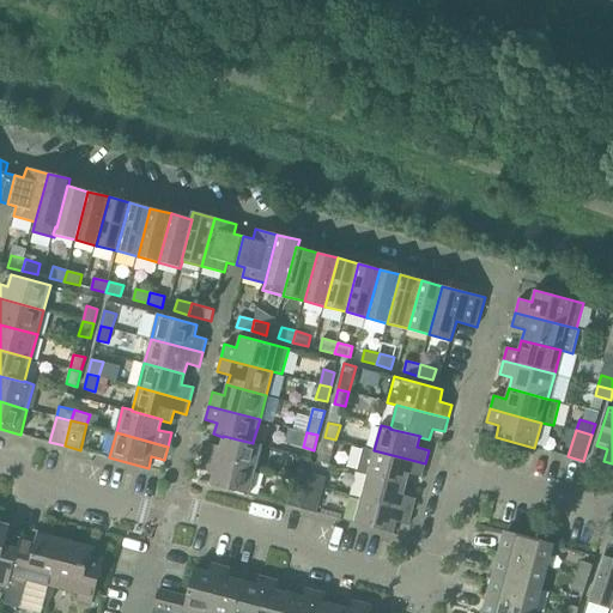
[(208,443),(204,456),(256,469),(262,444),(253,442),(253,443),(223,436),(223,437),(220,447),(208,443)]
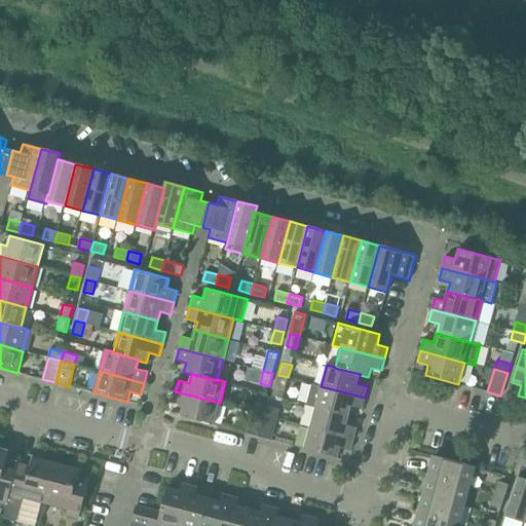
[(278,375),(275,387),(285,390),(288,377),(278,375)]
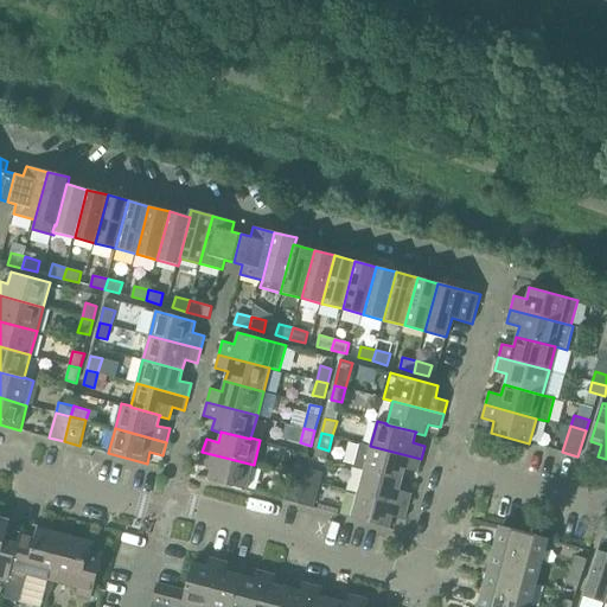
[(355,467),(364,470),(403,480),(406,470),(417,473),(421,459),(370,446),(362,443),(355,467)]
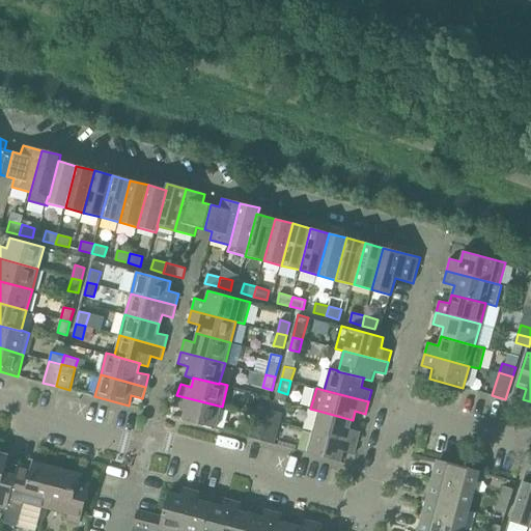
[(222,407),(176,395),(174,407),(185,410),(182,420),(216,428),(222,407)]
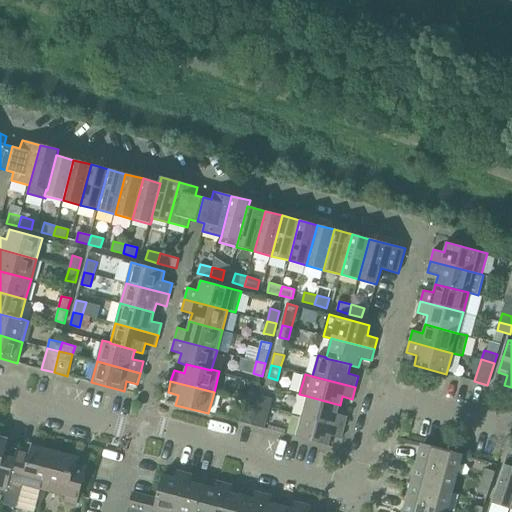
[(247,392),(245,401),(258,404),(260,395),(247,392)]
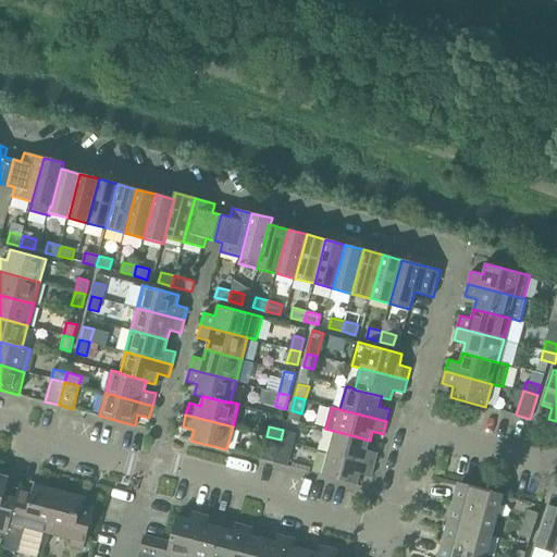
[(283,430),(281,440),(294,444),(297,434),(283,430)]
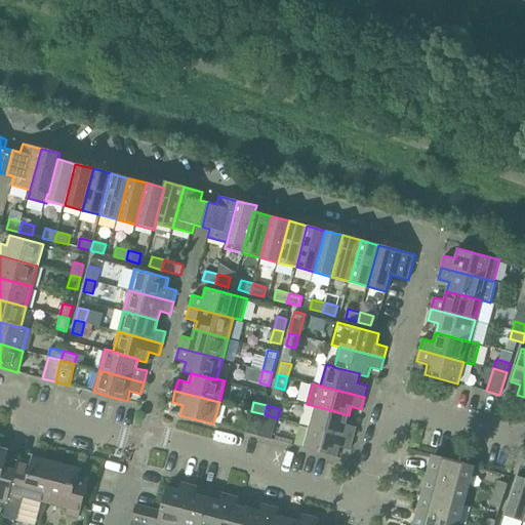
[(315,406),(310,427),(354,439),(357,427),(346,425),(349,415),(315,406)]
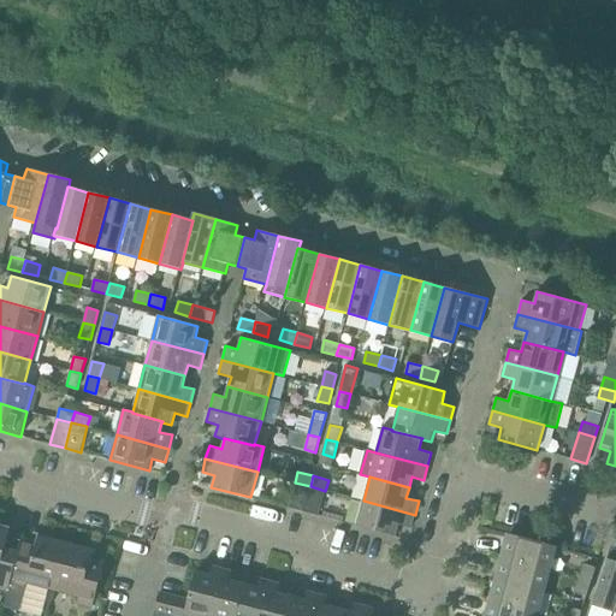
[(288,508),(303,511),(311,486),(295,483),(288,508)]
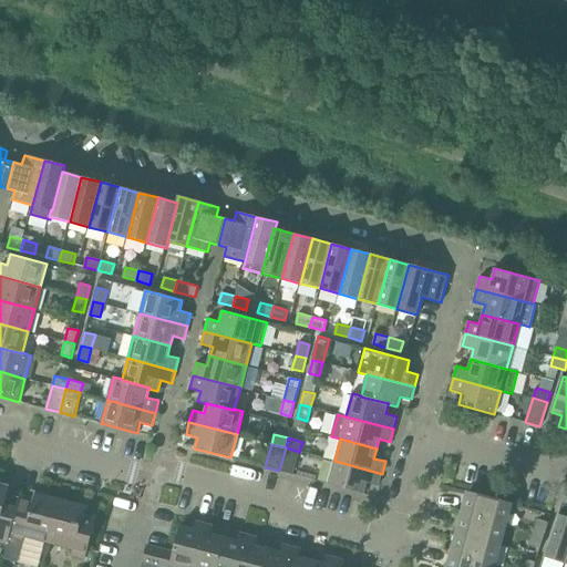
[(286,447),(279,471),(294,474),(299,452),(286,447)]
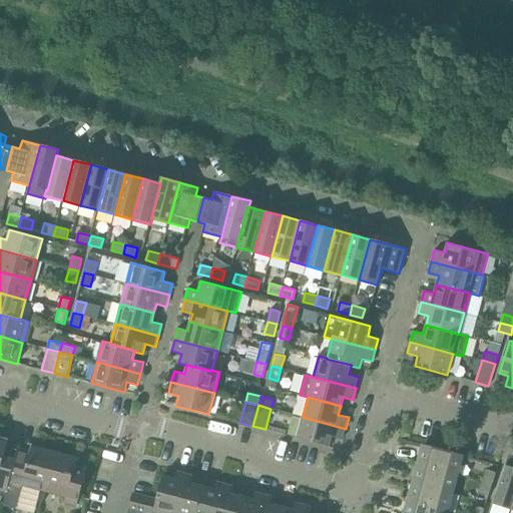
[(346,429),(303,417),(297,438),(330,447),(333,437),(343,440),(346,429)]
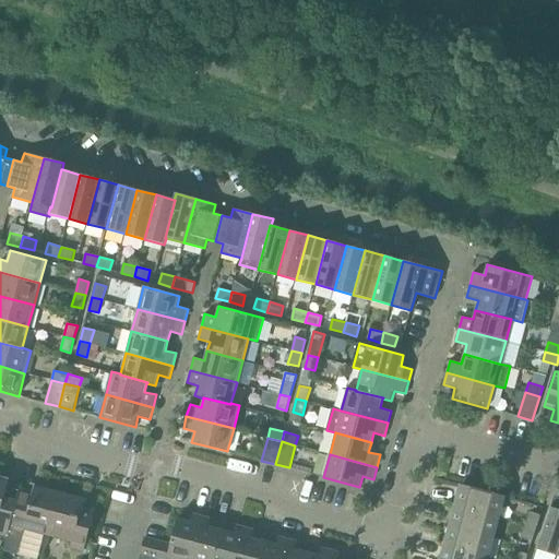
[(0,533),(8,535),(9,535),(20,491),(1,486),(3,477),(0,476),(0,533)]
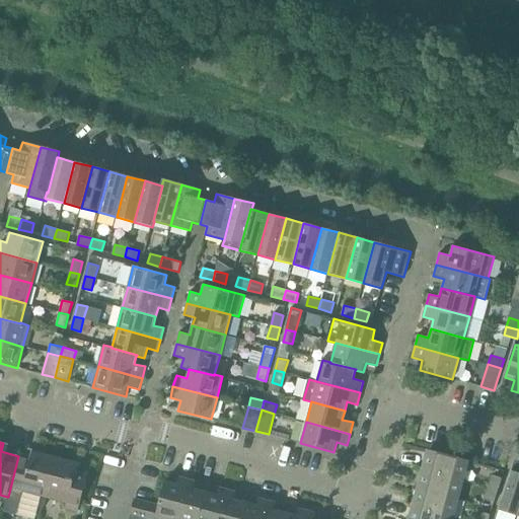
[(429,450),(424,469),(462,479),(467,460),(429,450)]
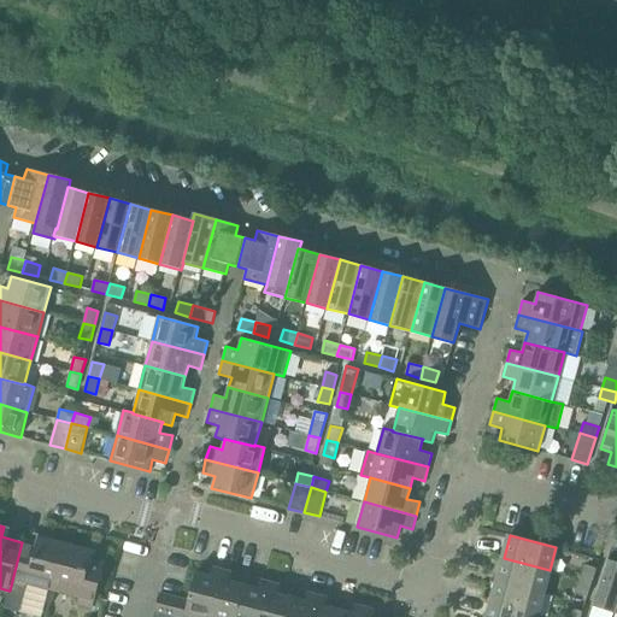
[(10,591),(9,591),(4,607),(19,611),(27,583),(53,591),(66,544),(37,536),(36,542),(23,539),(22,542),(10,591)]
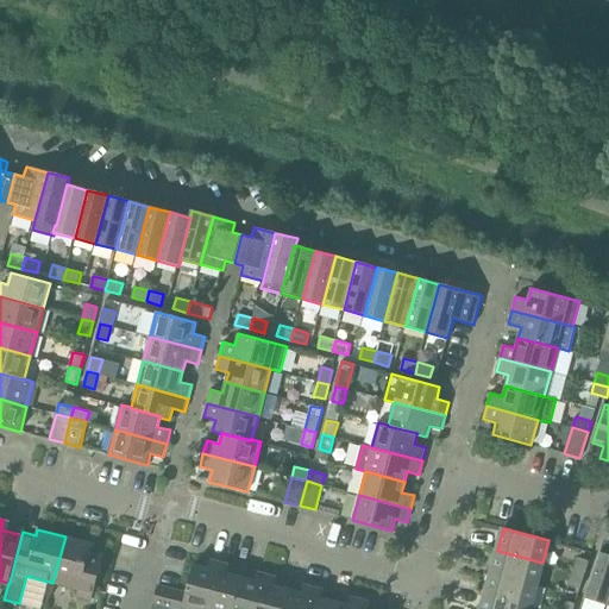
[(93,544),(66,537),(52,583),(79,590),(77,595),(93,598),(102,562),(89,558),(93,544)]
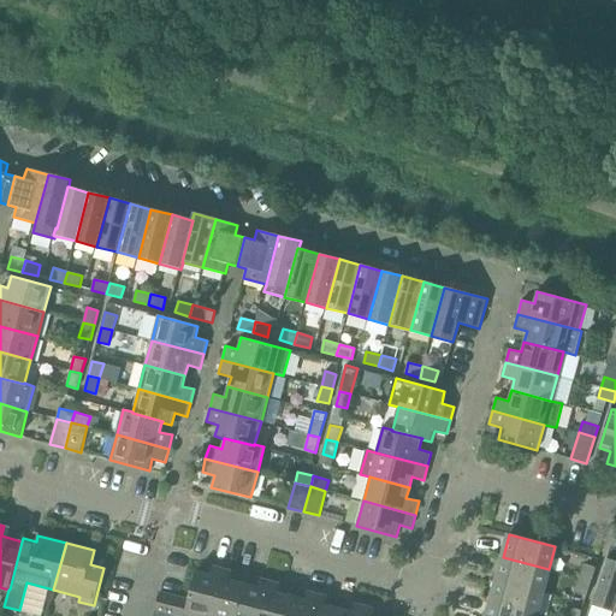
[(503,557),(497,580),(543,592),(549,569),(503,557)]
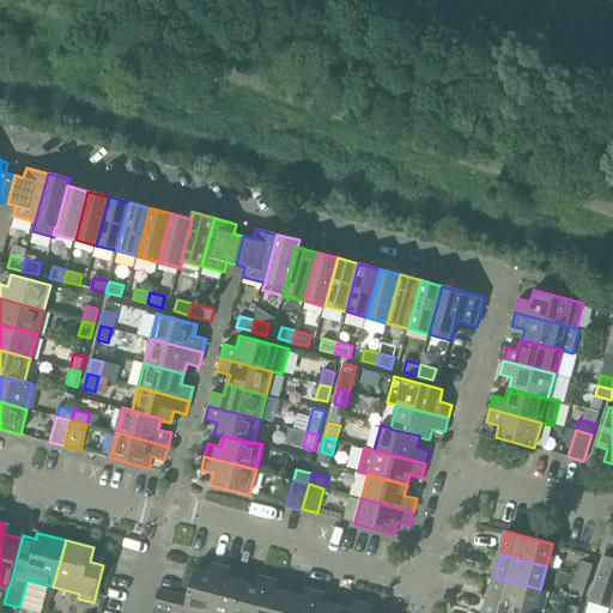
[(589,601),(612,608),(612,604),(612,559),(604,557),(589,601)]
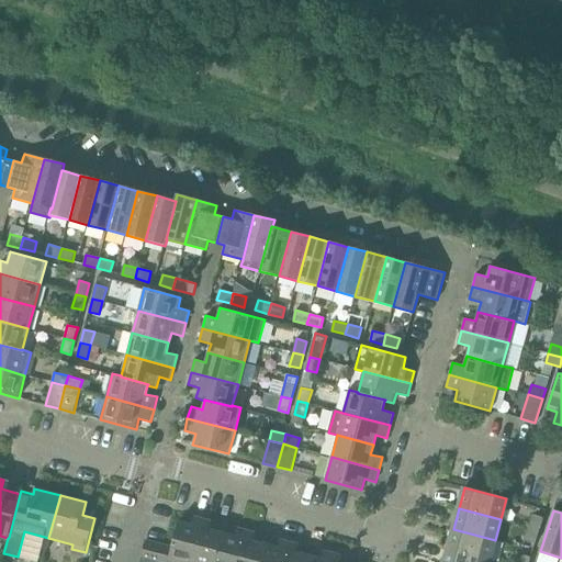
[(534,515),(530,527),(539,530),(543,518),(534,515)]
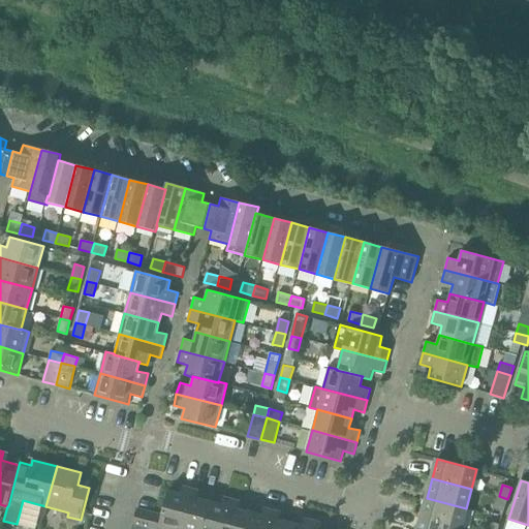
[(157,528),(180,528),(191,488),(183,486),(181,494),(168,490),(161,516),(157,528)]
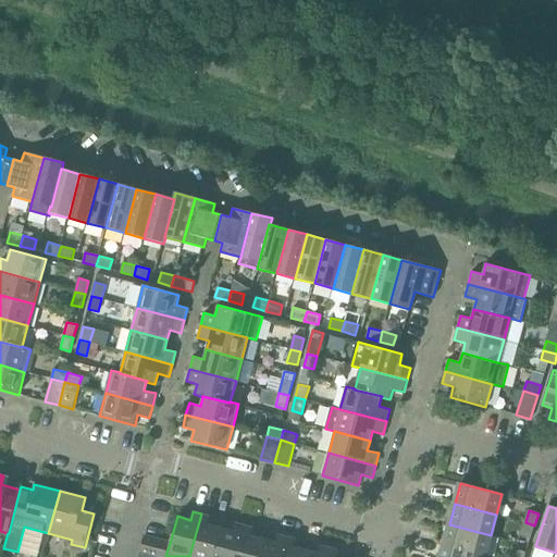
[(189,556),(212,556),(221,528),(208,524),(210,516),(201,514),(189,556)]
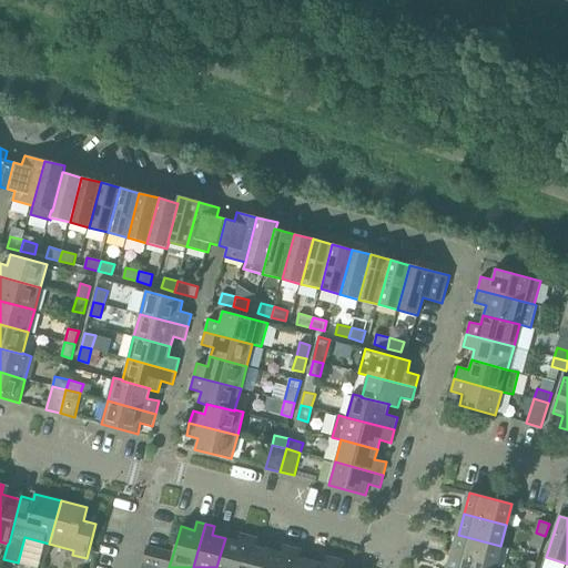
[(216,567),(240,567),(250,535),(241,533),(239,541),(225,538),(216,567)]
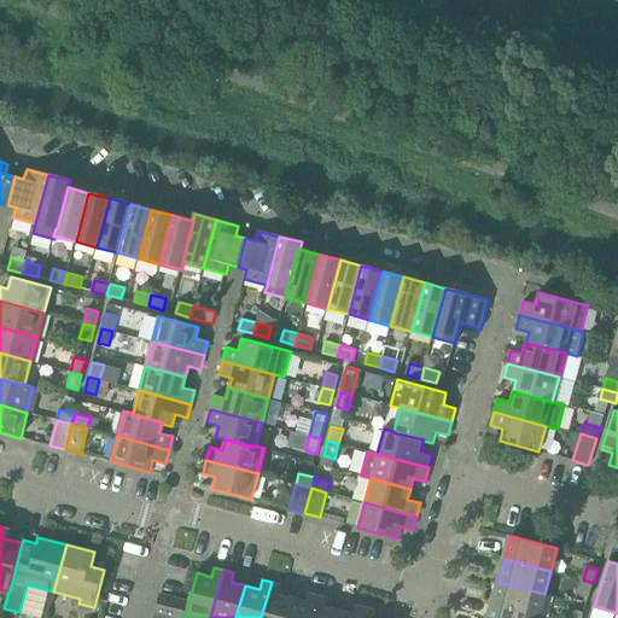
[(593,583),(583,579),(578,594),(589,598),(593,583)]
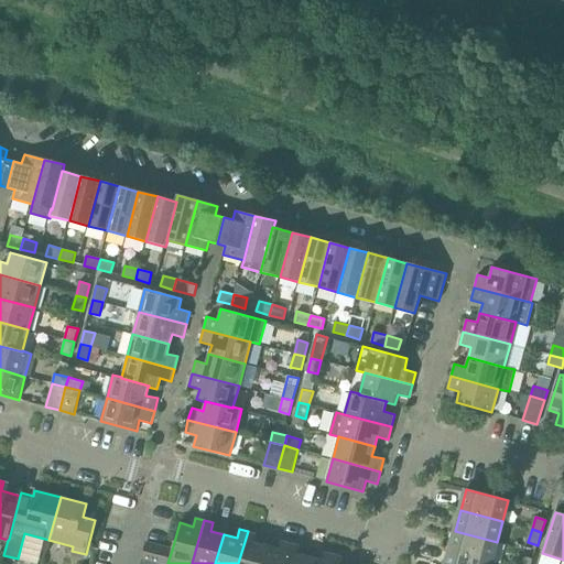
[(238,563),(262,563),(267,545),(255,542),(257,533),(248,531),(238,563)]
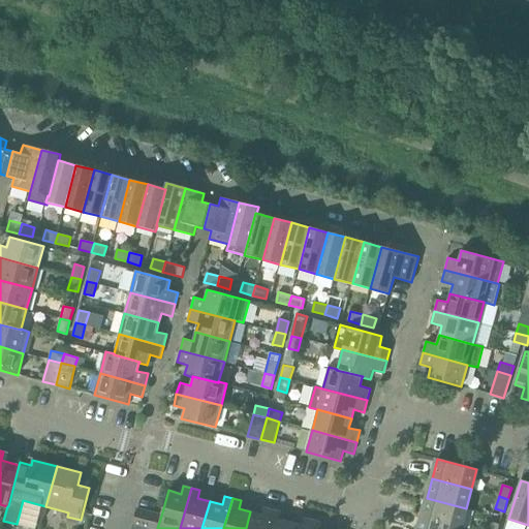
[(427,498),(422,517),(461,527),(466,508),(427,498)]
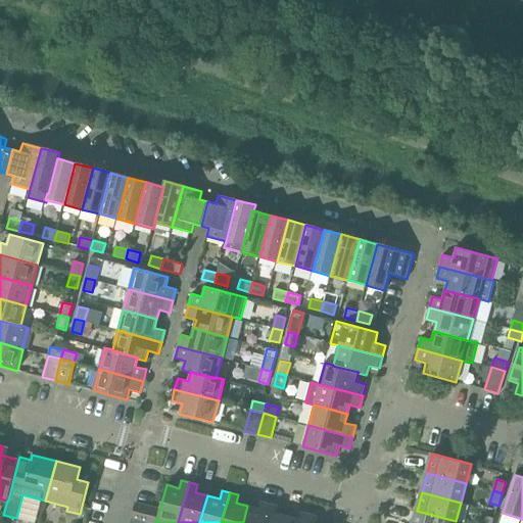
[(243,522),(265,522),(270,504),(262,502),(259,509),(247,506),(243,522)]
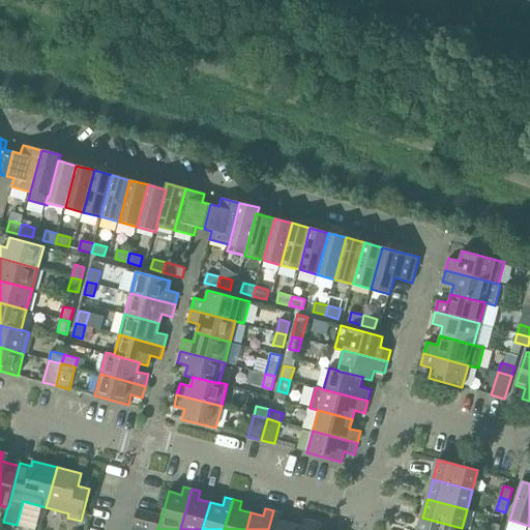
[(153,529),(157,529),(162,517),(137,509),(134,525),(153,529)]
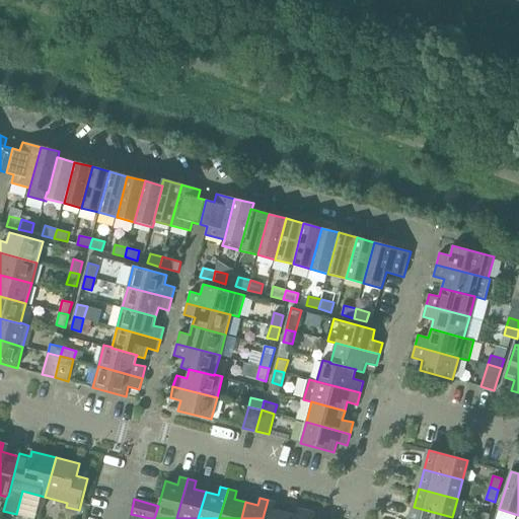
[(263,518),(284,518),(286,513),(274,510),(276,502),(268,500),(263,518)]
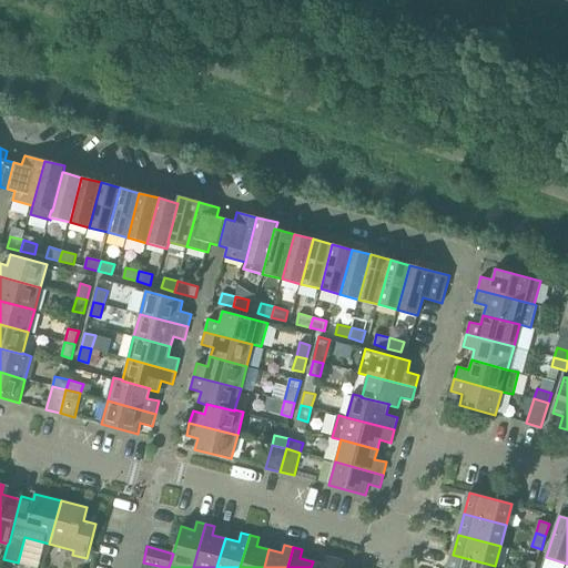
[(453,555),(448,567),(494,567),(495,566),(453,555)]
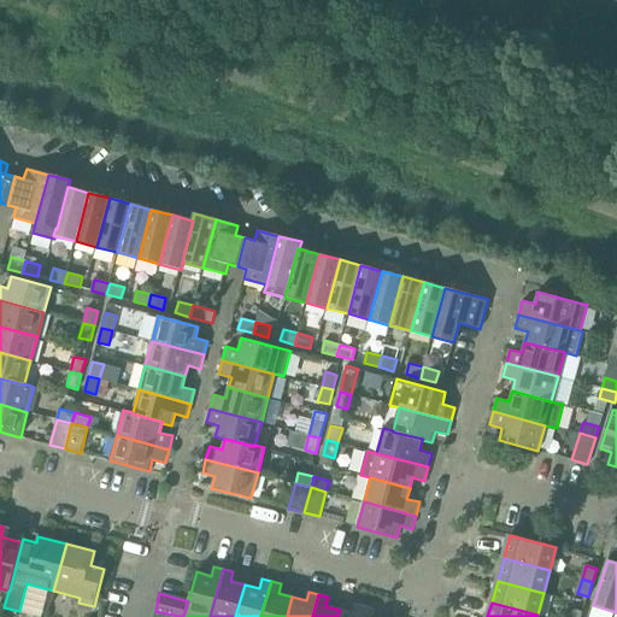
[(338,616),(363,616),(366,606),(357,604),(354,613),(340,610),(338,616)]
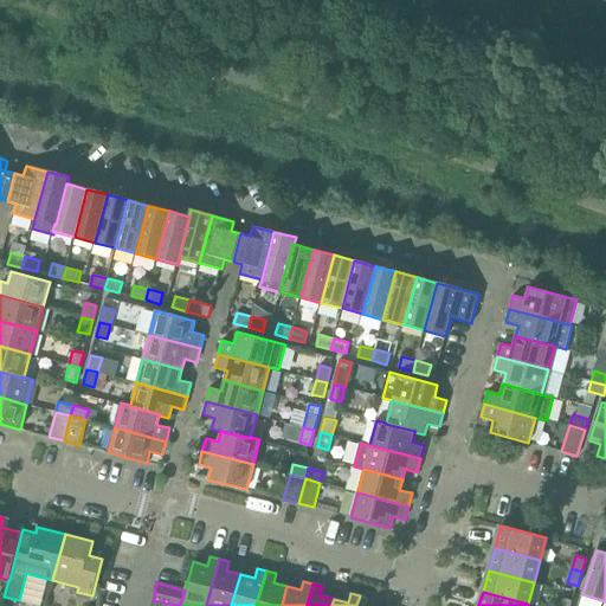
[(360,595),(356,605),(366,605),(369,598),(360,595)]
